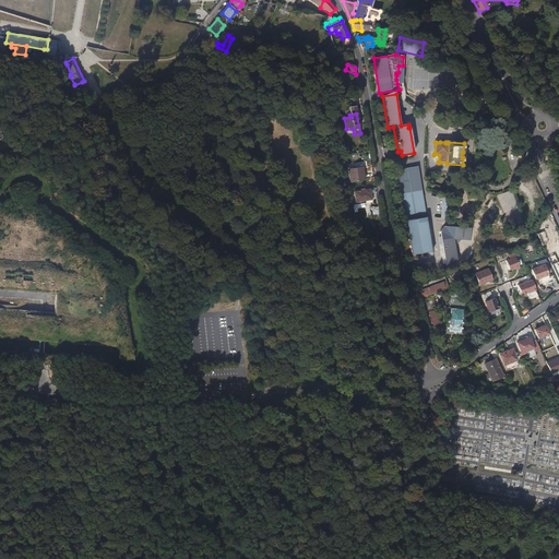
[(404,221),(425,217),(417,167),(395,170),(404,221)]
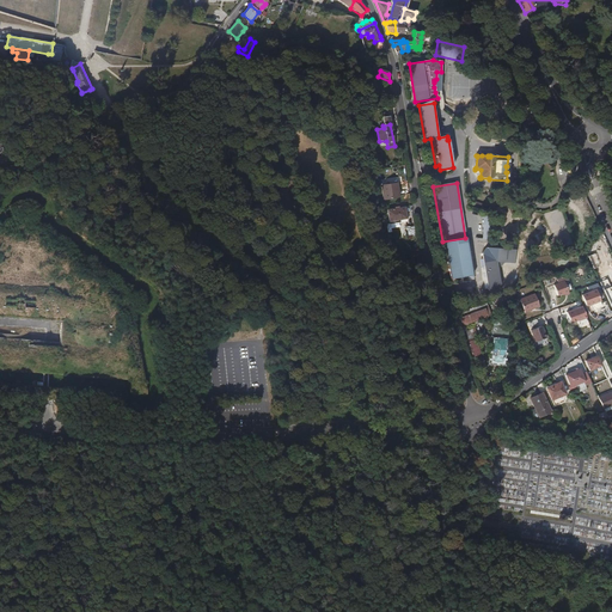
[(398,199),(396,184),(381,187),(383,200),(398,199)]
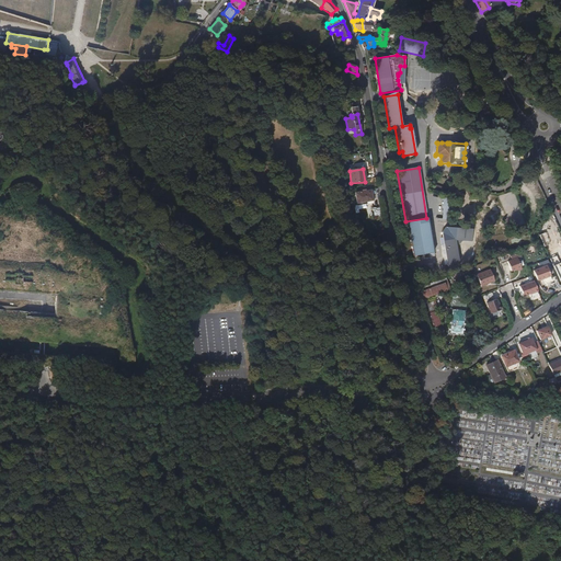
[(371,202),(370,191),(354,194),(356,205),(371,202)]
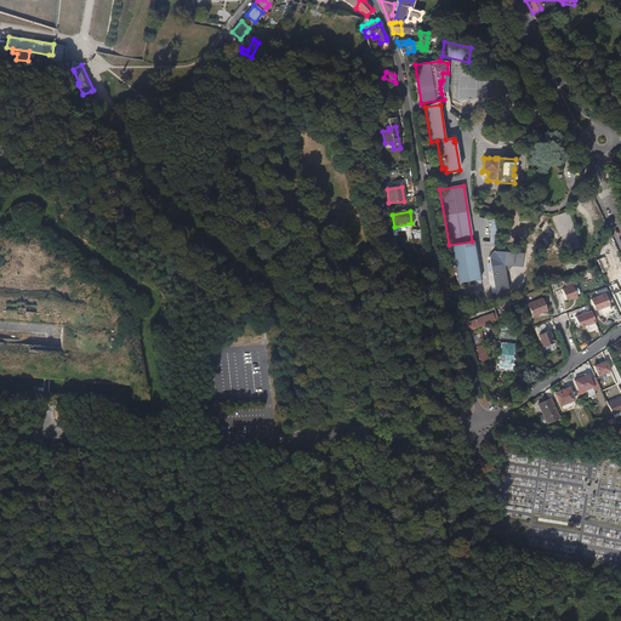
[(468,256),(476,256),(473,243),(460,245),(460,246),(467,246),(468,256)]
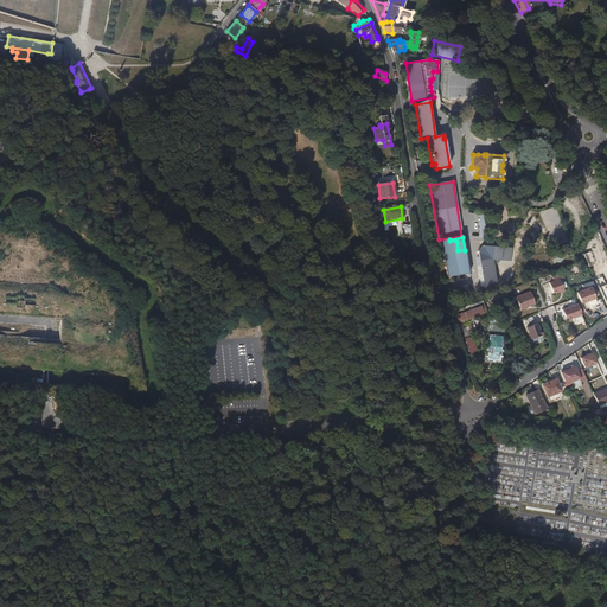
[(449,241),(449,240),(440,241),(445,279),(468,275),(465,250),(458,250),(457,241),(449,241)]
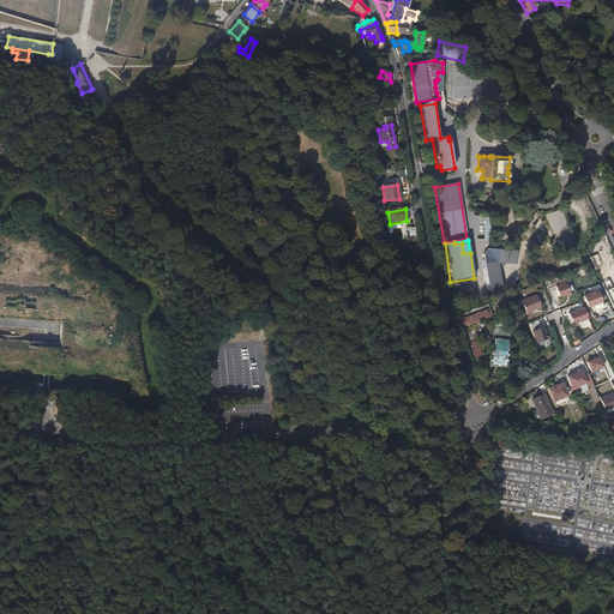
[(516,265),(517,252),(487,250),(482,256),(483,263),(488,293),(491,292),(501,290),(499,274),(497,264),(505,264),(516,265)]
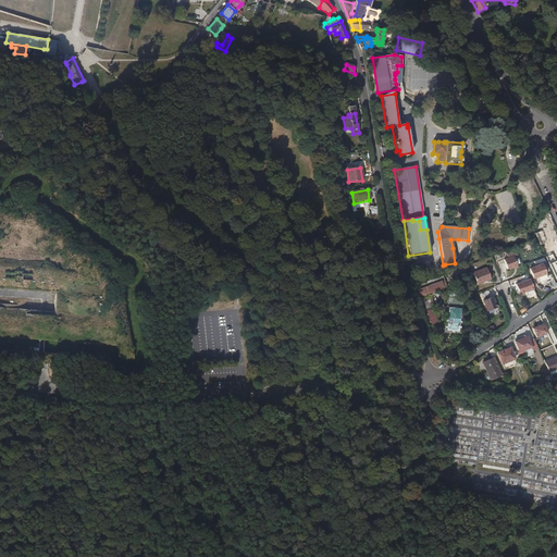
[(443,265),(438,238),(436,238),(442,270),(445,270),(445,264),(443,265)]
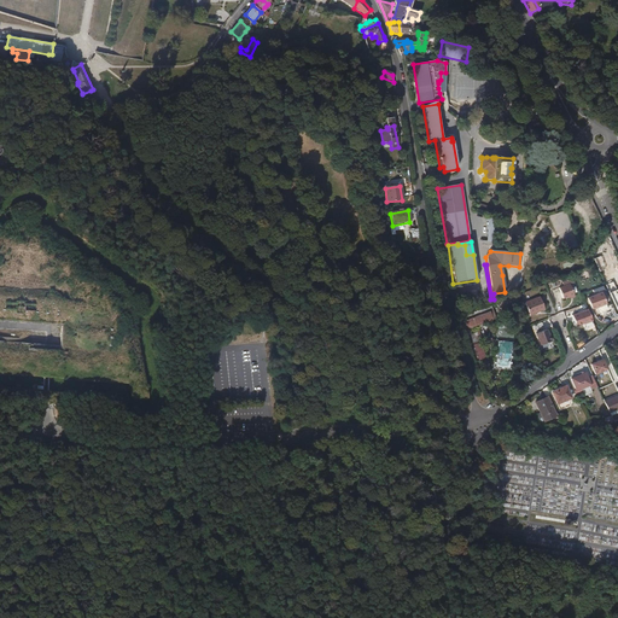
[(570,298),(573,296),(570,285),(569,285),(565,287),(559,290),(564,301),(570,298)]
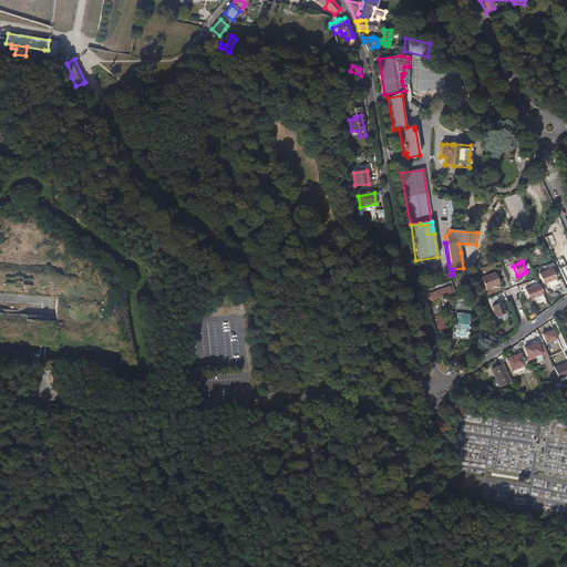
[(556,279),(552,269),(539,275),(544,285),(549,282),(550,285),(553,286),(557,284),(556,279)]
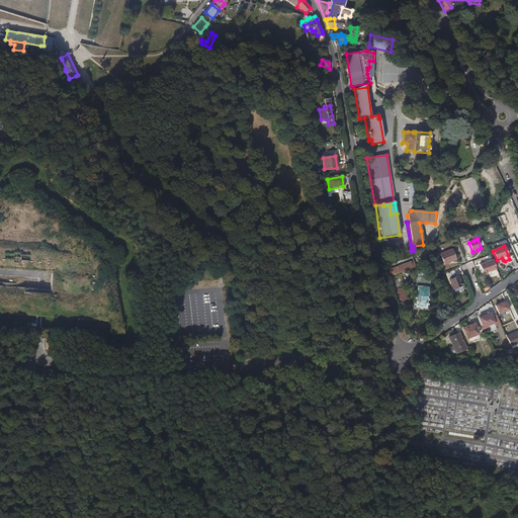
[(455,259),(451,249),(439,254),(443,264),(449,262),(448,261),(455,259)]
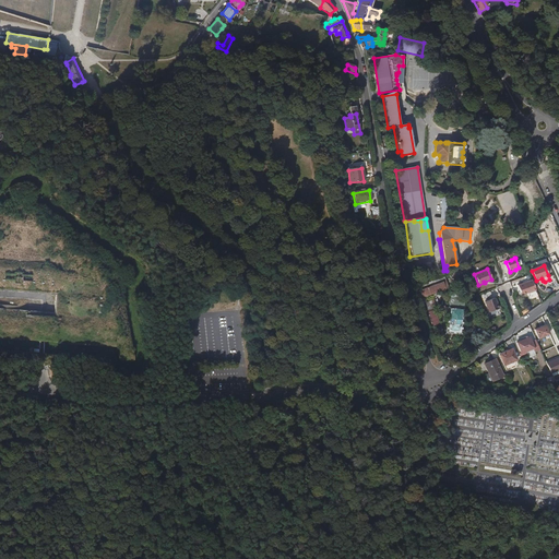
[(456,271),(448,275),(451,284),(461,280),(456,271)]
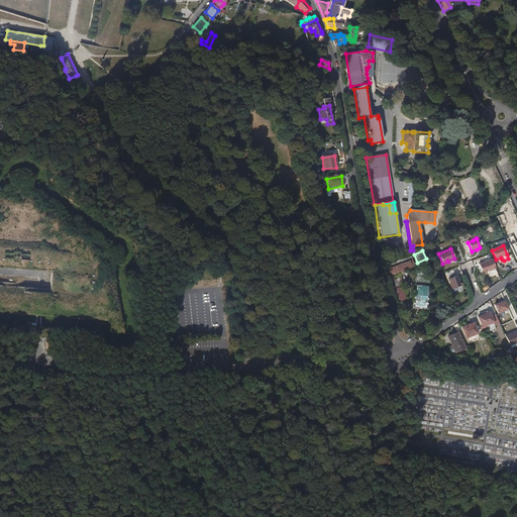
[(388,276),(414,266),(411,259),(385,269),(388,276)]
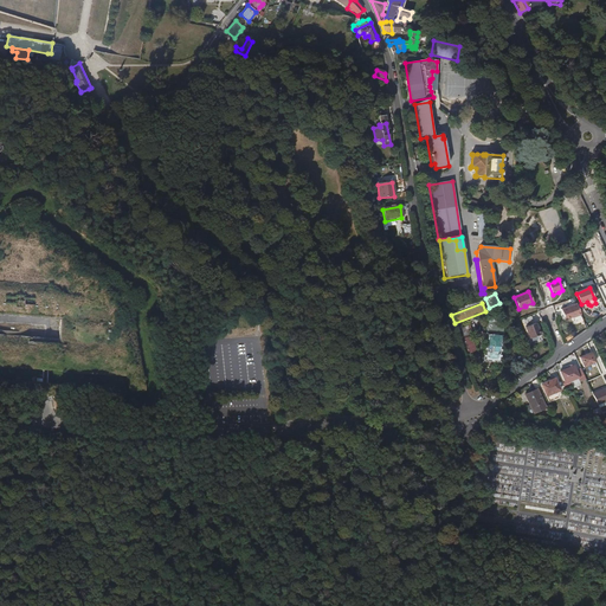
[(581,315),(577,303),(561,310),(566,321),(572,317),(572,318),(581,315)]
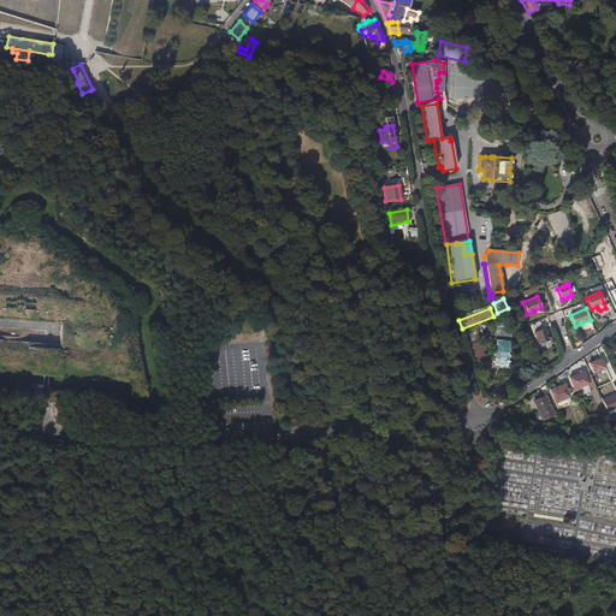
[(550,341),(545,329),(534,332),(539,344),(550,341)]
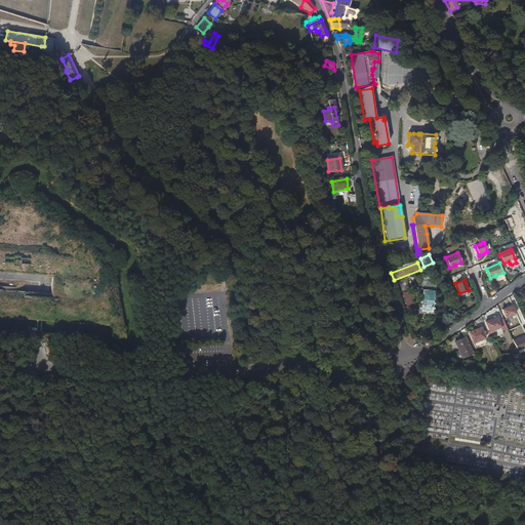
[(398,293),(406,290),(403,283),(396,285),(398,293)]
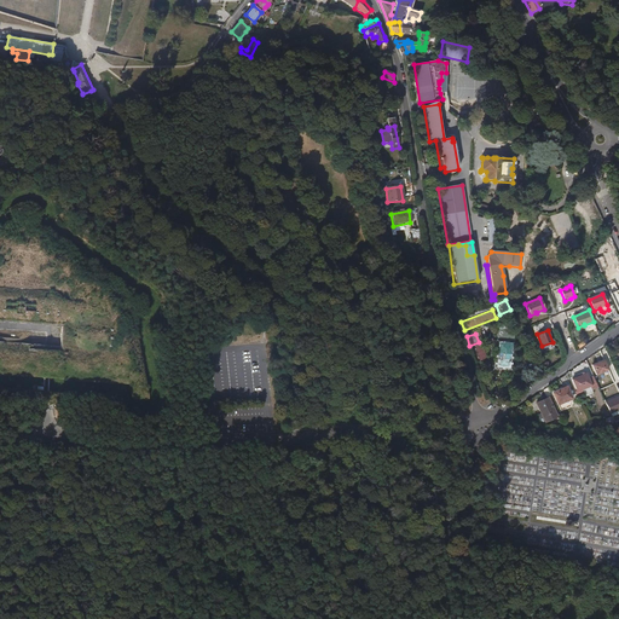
[(510,371),(512,363),(512,356),(513,351),(513,342),(496,341),(496,347),(495,353),(493,369),(495,369),(510,371)]
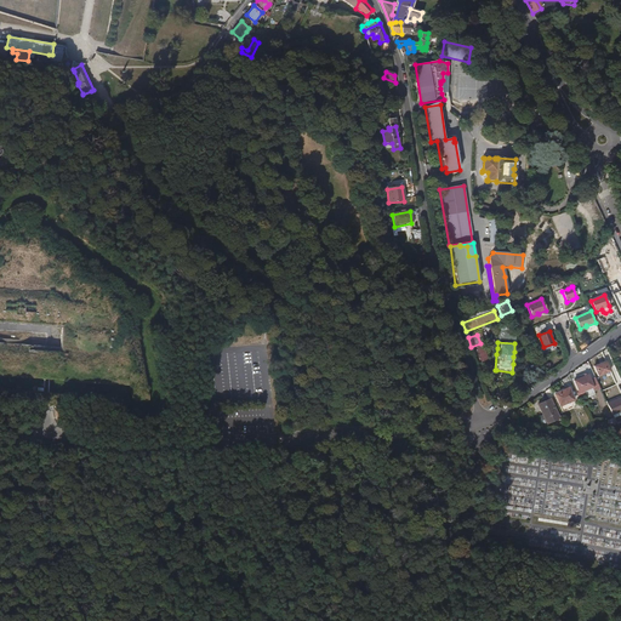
[(478,365),(489,360),(482,343),(471,348),(478,365)]
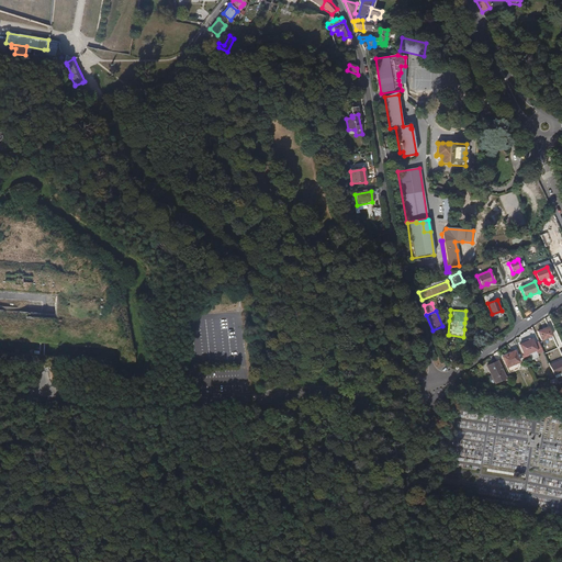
[(541,341),(552,336),(548,327),(538,333),(541,341)]
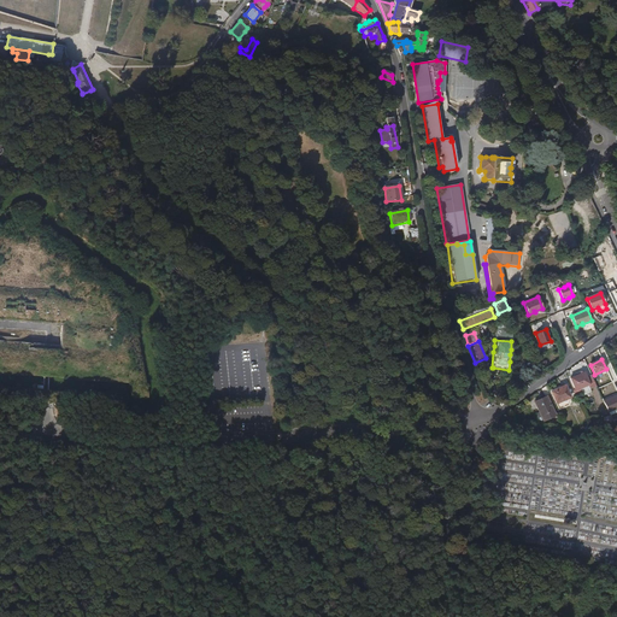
[(591,385),(585,372),(571,380),(576,391),(591,385)]
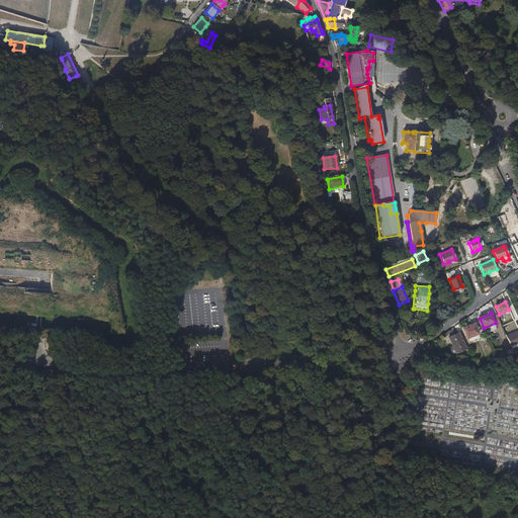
[(479,334),(475,324),(462,329),(467,339),(479,334)]
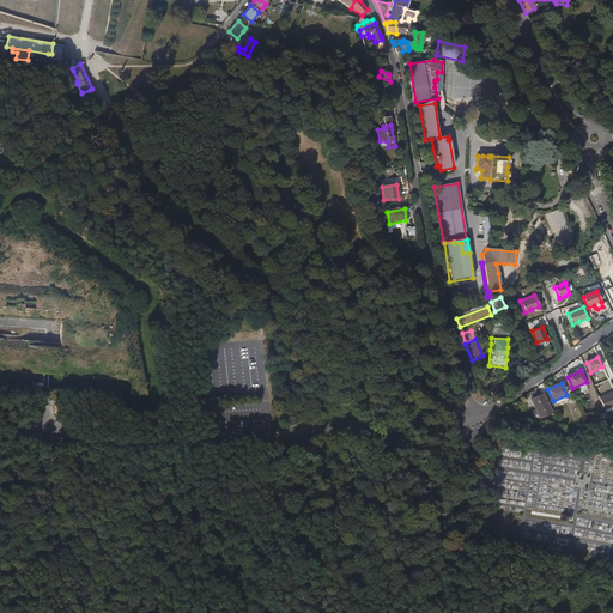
[(612,392),(600,398),(606,410),(612,406),(612,392)]
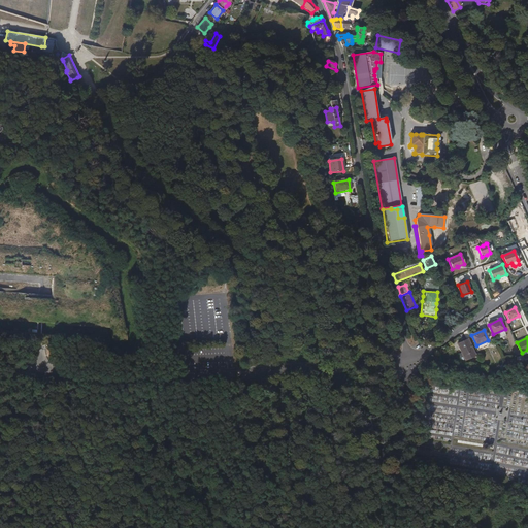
[(474,356),(468,339),(458,344),(465,360),(474,356)]
